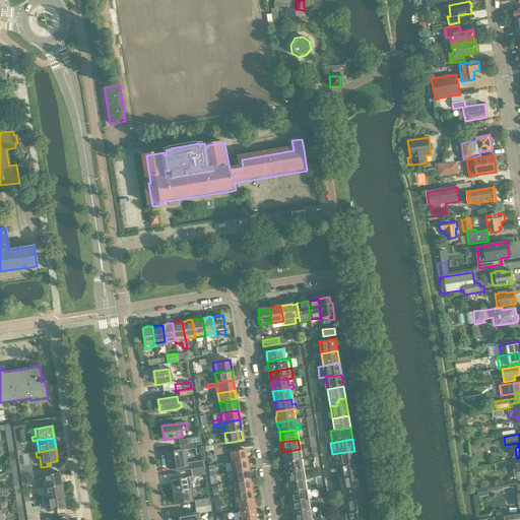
[(226,463),(230,462),(246,459),(245,449),(228,452),(229,456),(225,456),(226,463)]
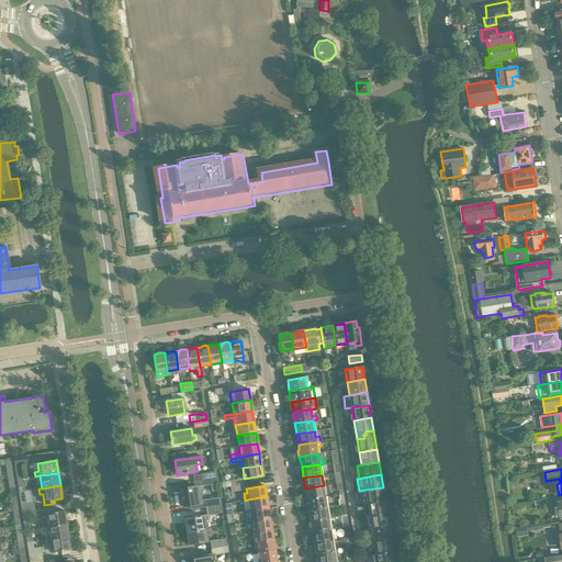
[(305,489),(307,499),(325,496),(329,496),(327,485),(324,485),(305,489)]
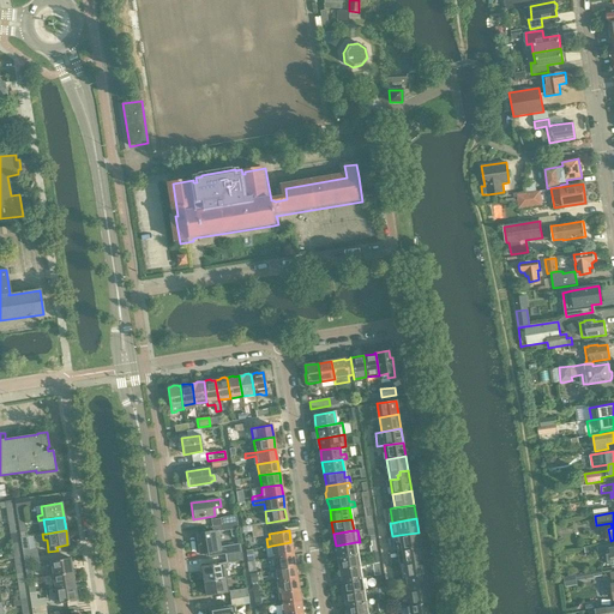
[(220,551),(217,531),(196,535),(199,553),(220,551)]
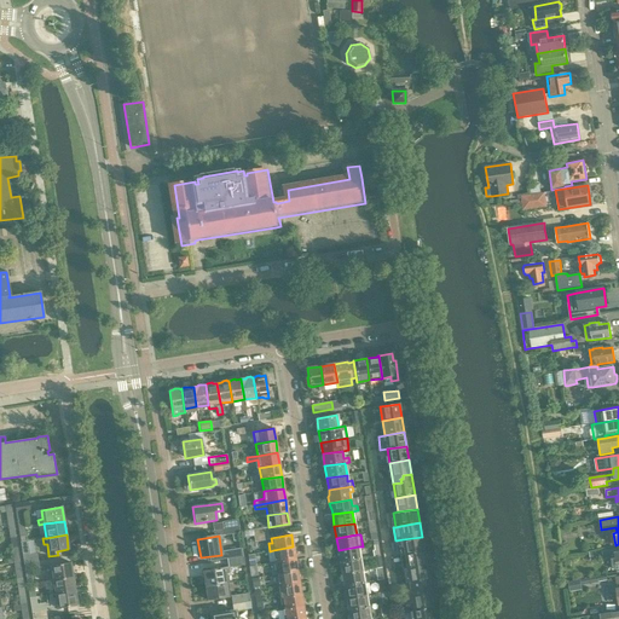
[(403,539),(405,554),(424,551),(422,537),(403,539)]
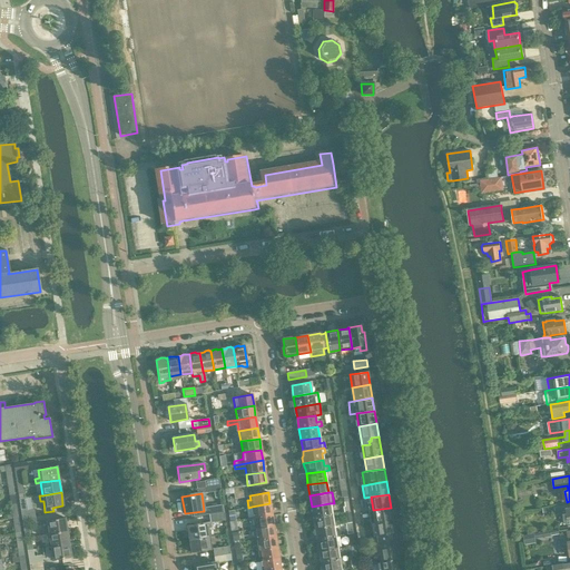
[(252,507),(253,518),(272,516),(269,503),(252,507)]
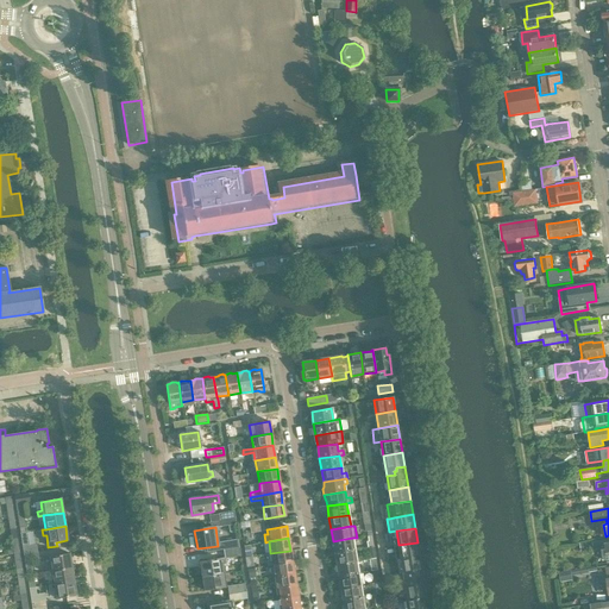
[(333,541),(334,553),(355,551),(352,538),(333,541)]
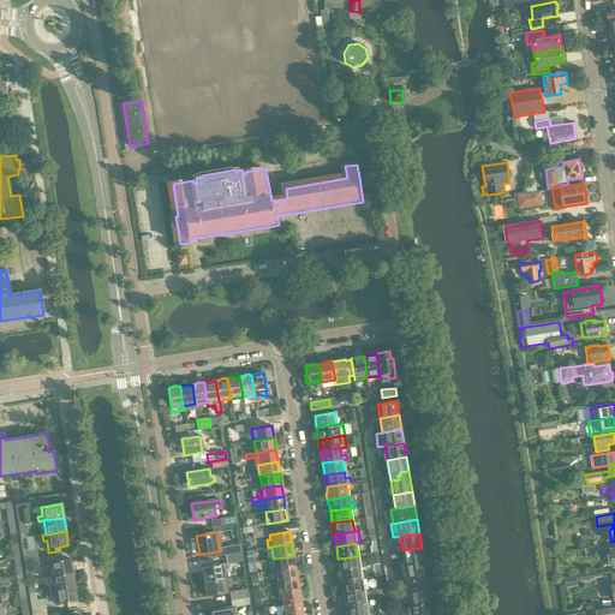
[(405,565),(424,561),(422,548),(402,550),(398,551),(400,565),(401,565),(405,565)]
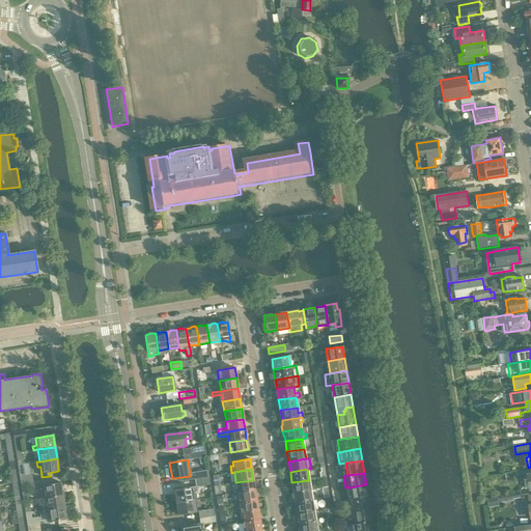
[(174,491),(176,503),(195,500),(194,492),(197,491),(196,486),(210,484),(208,477),(194,479),(195,486),(174,491)]
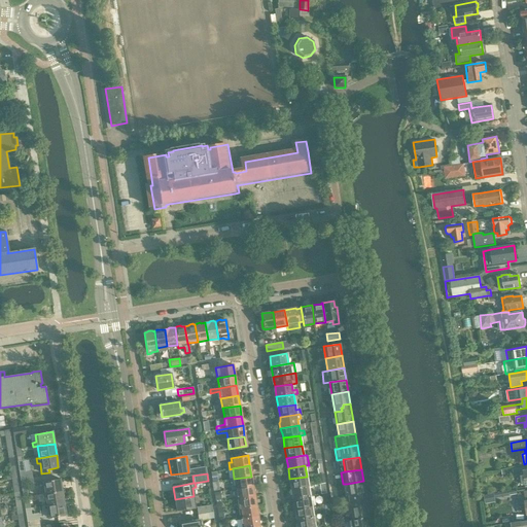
[(234,479),(236,489),(253,487),(251,477),(234,479)]
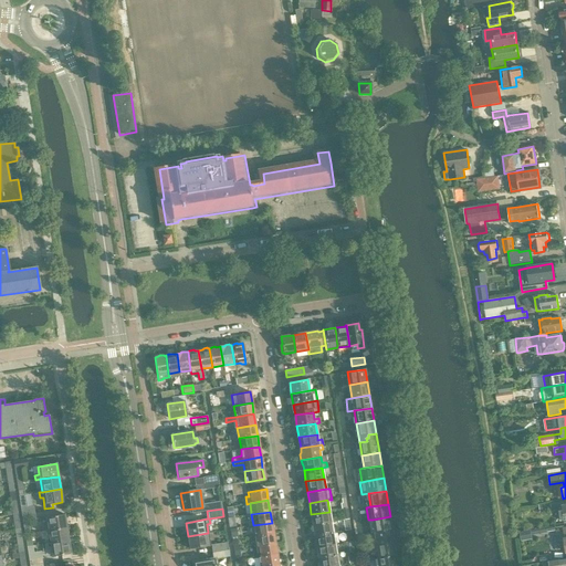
[(311,514),(313,525),(332,522),(329,512),(311,514)]
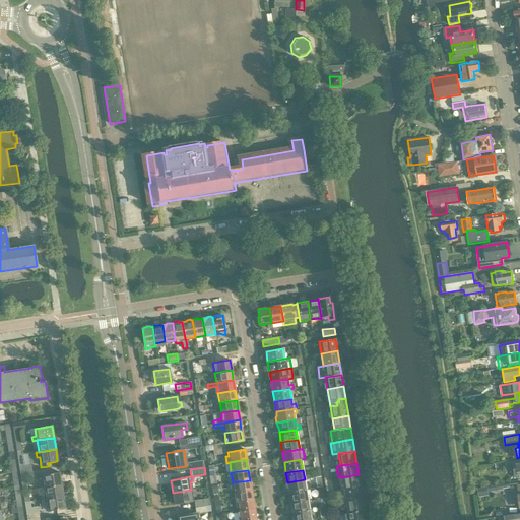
[(43,475),(44,488),(61,484),(59,472),(43,475)]
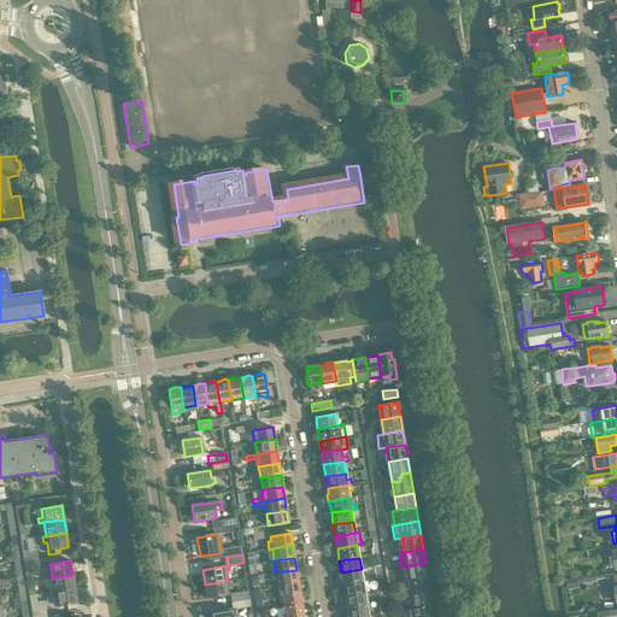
[(406,566),(409,580),(427,577),(425,563),(406,566)]
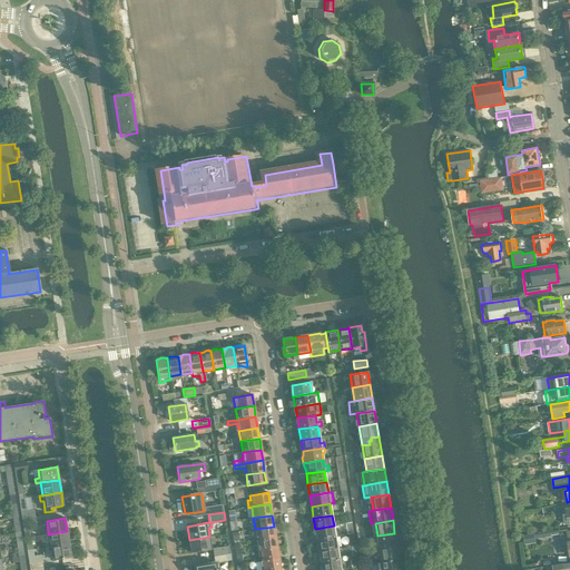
[(315,529),(317,540),(335,537),(341,536),(340,531),(334,531),(334,526),(315,529)]
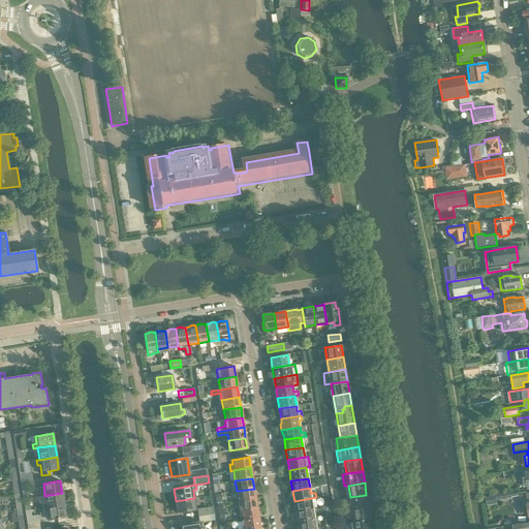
[(237,491),(239,501),(255,498),(254,489),(237,491)]
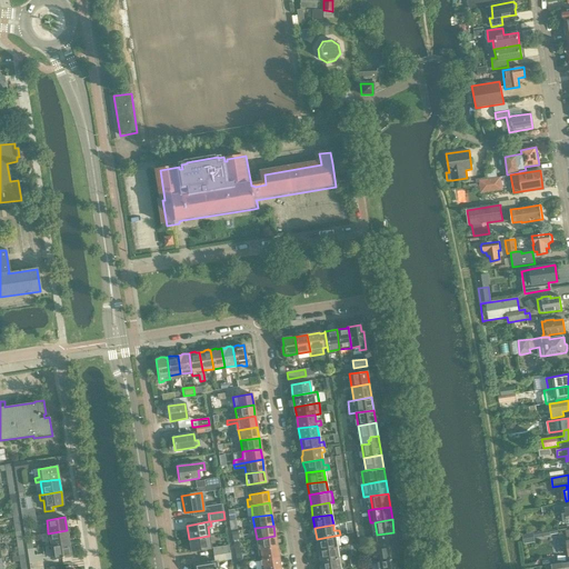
[(48,533),(50,547),(69,543),(67,530),(48,533)]
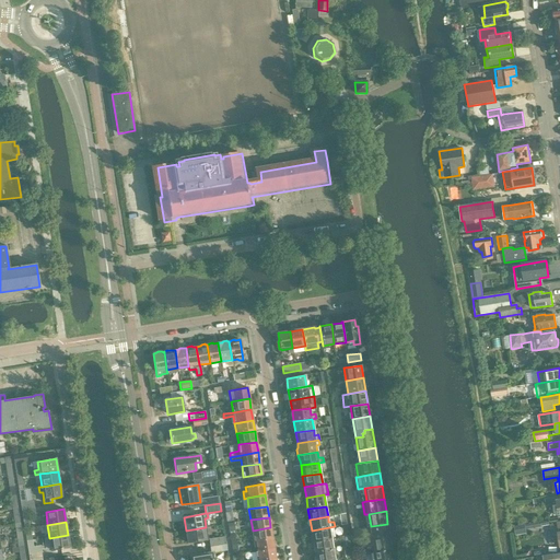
[(371,526),(373,539),(389,536),(387,524),(371,526)]
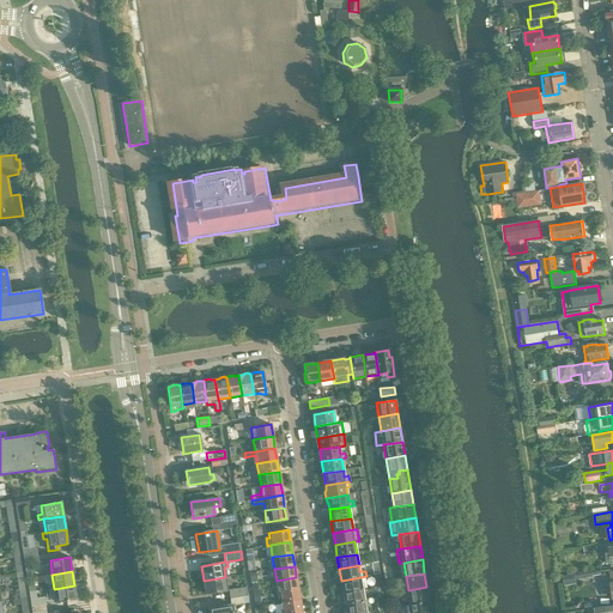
[(563,576),(565,587),(576,584),(576,580),(575,574),(563,576)]
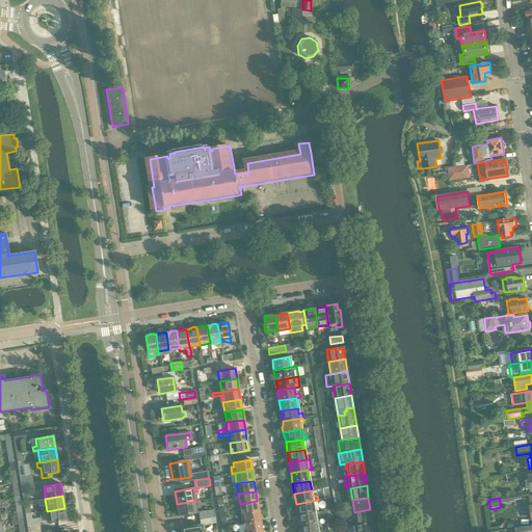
[(195,501),(177,504),(178,516),(197,512),(195,501)]
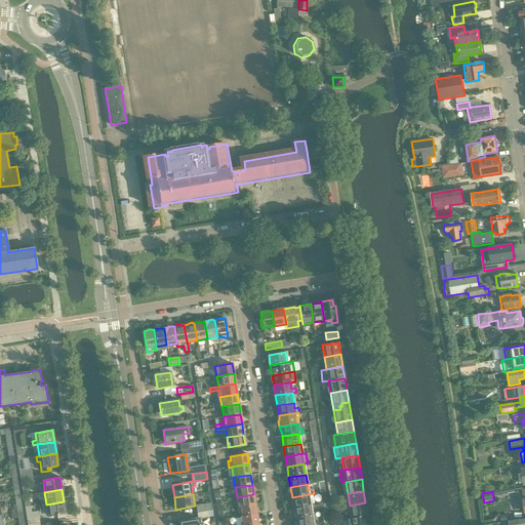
[(237,497),(238,508),(255,505),(253,494),(237,497)]
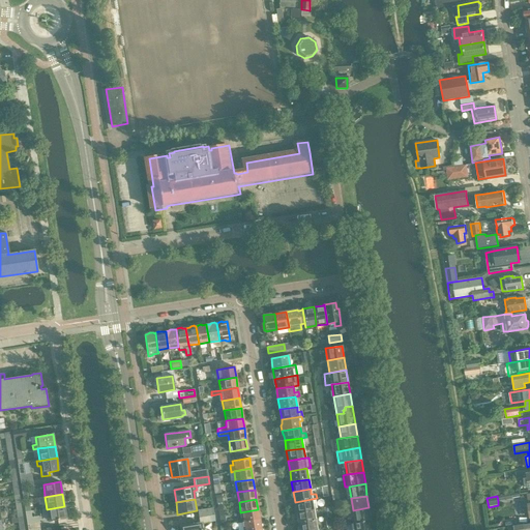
[(294,508),(295,512),(314,509),(312,499),(295,502),(295,506),(294,508)]
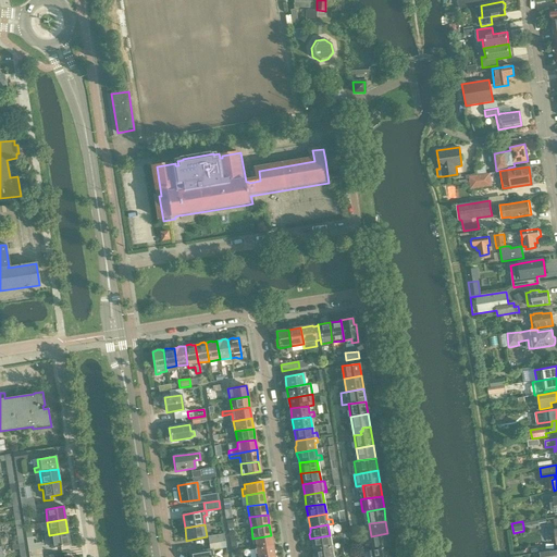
[(67,532),(49,535),(51,547),(70,545),(67,532)]
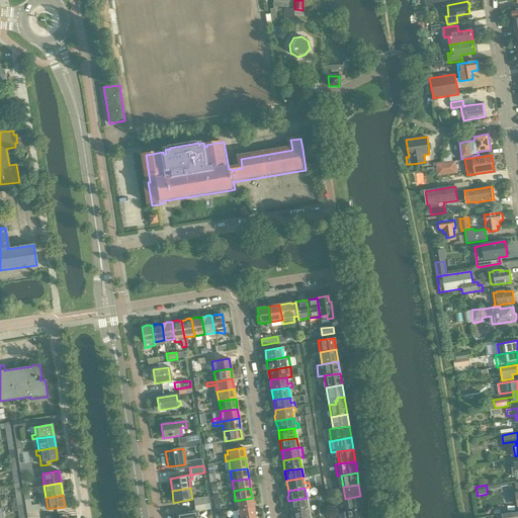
[(345,499),(347,511),(362,509),(360,496),(345,499)]
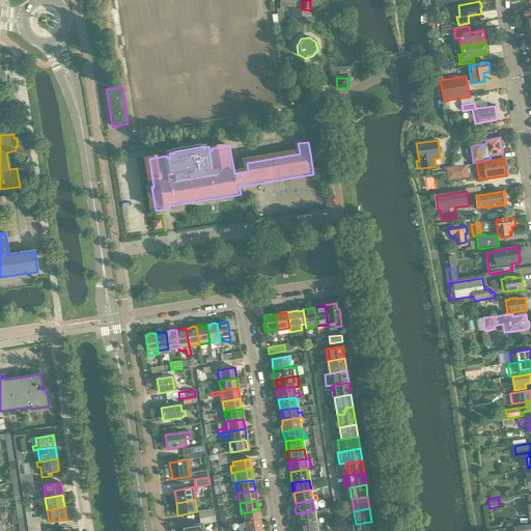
[(180,528),(180,527),(179,527),(179,530),(201,530),(201,529),(203,529),(202,524),(211,523),(216,522),(215,515),(214,509),(198,511),(199,519),(199,524),(180,528)]
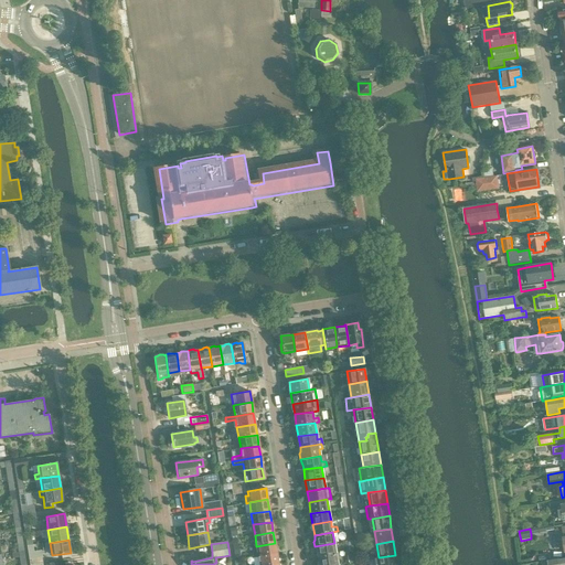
[(256,546),(258,557),(276,554),(275,543),(256,546)]
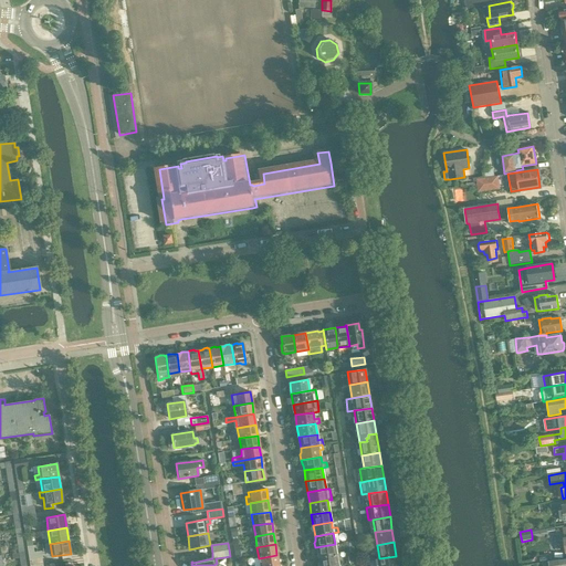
[(317,553),(318,558),(337,555),(335,544),(315,547),(316,552),(317,553)]
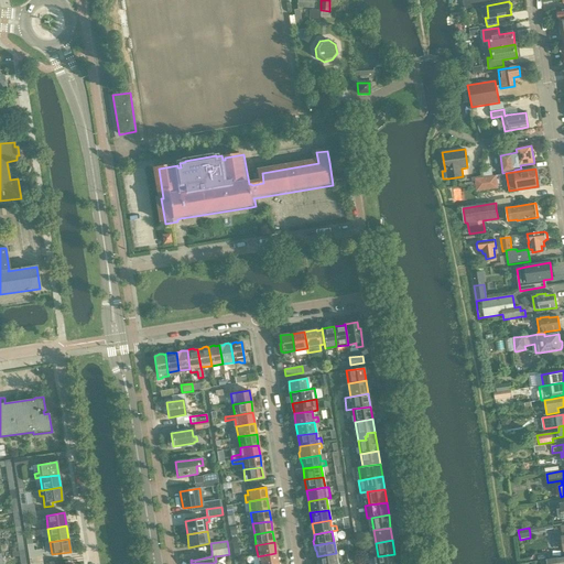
[(258,556),(258,563),(275,563),(278,563),(275,553),(258,556)]
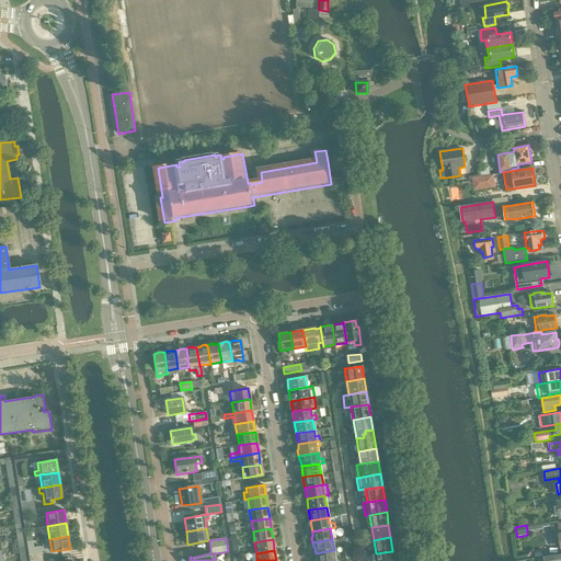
[(315,560),(335,560),(334,550),(316,553),(317,558),(315,560)]
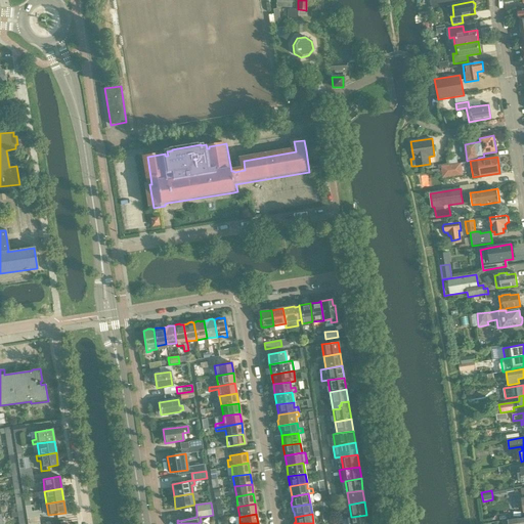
[(349,517),(350,523),(367,523),(366,515),(351,517),(349,517)]
